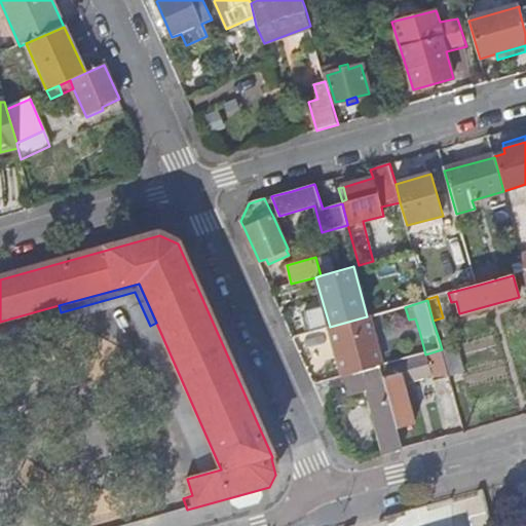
[(310,332),(330,327),(324,306),(304,311),(310,332)]
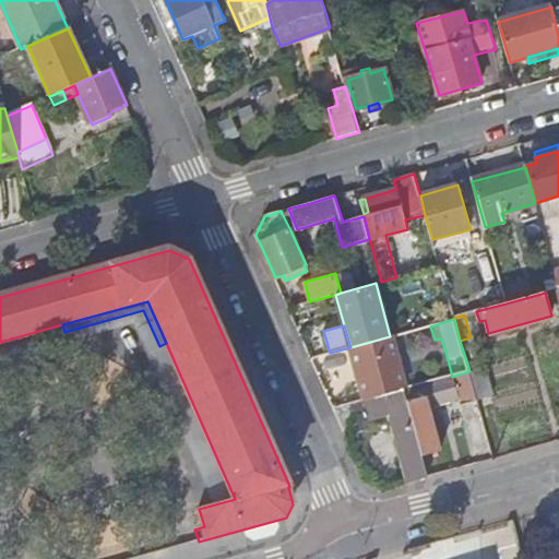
[(351,347),(365,400),(403,390),(406,390),(391,335),(390,336),(351,347)]
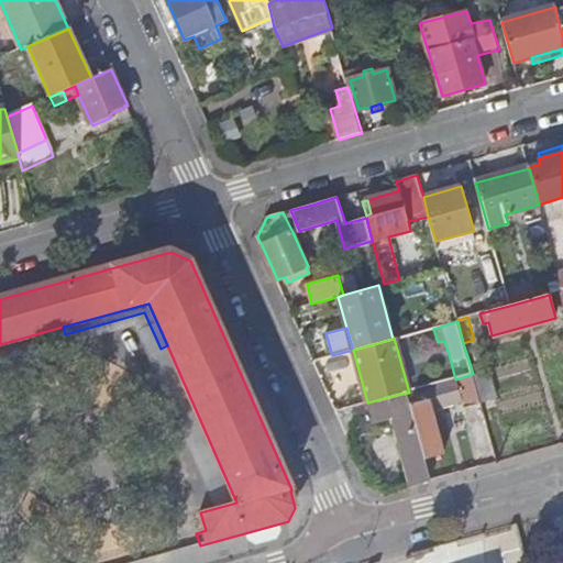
[(444,341),(438,342),(441,355),(449,354),(444,341)]
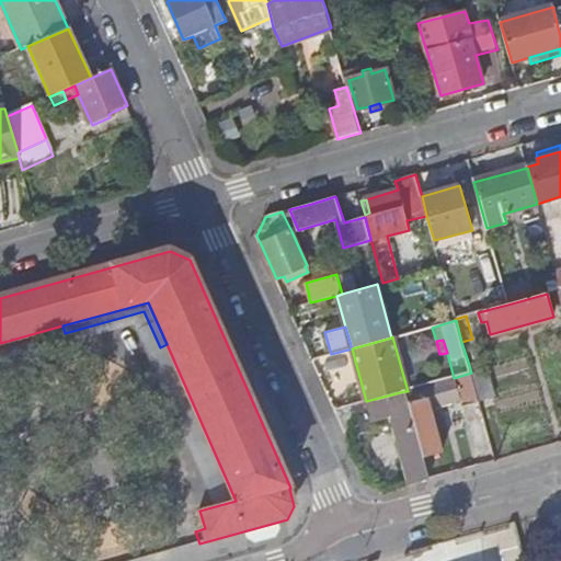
[(469,365),(471,373),(479,370),(477,363),(469,365)]
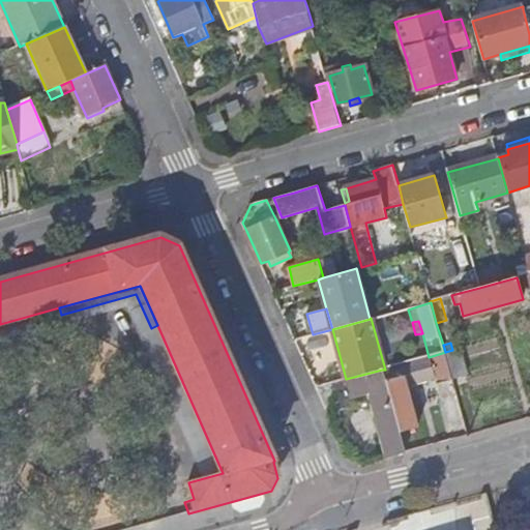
[(458,351),(445,355),(452,380),(465,376),(458,351)]
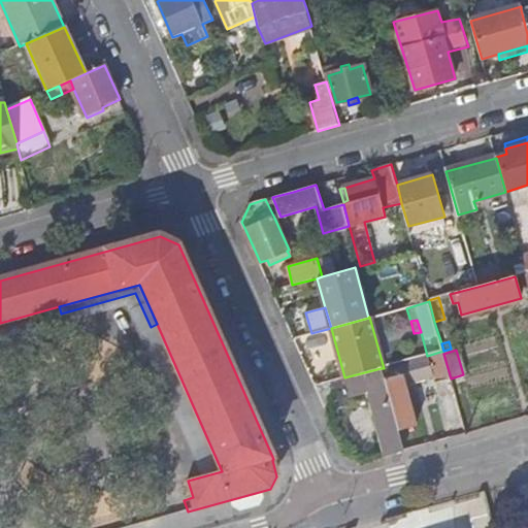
[(443,351),(427,356),(384,368),(381,368),(399,430),(415,425),(403,384),(432,375),(435,383),(451,378),(443,354),(443,351)]
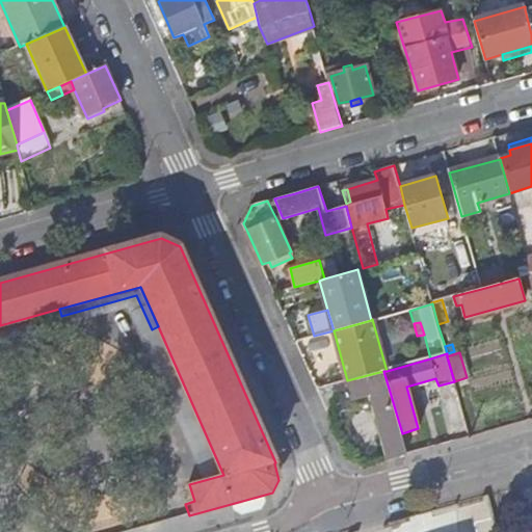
[(402,433),(383,371),(347,380),(317,389),(333,425),(342,422),(338,411),(356,406),(352,392),(368,388),(389,459),(406,454),(402,433)]
